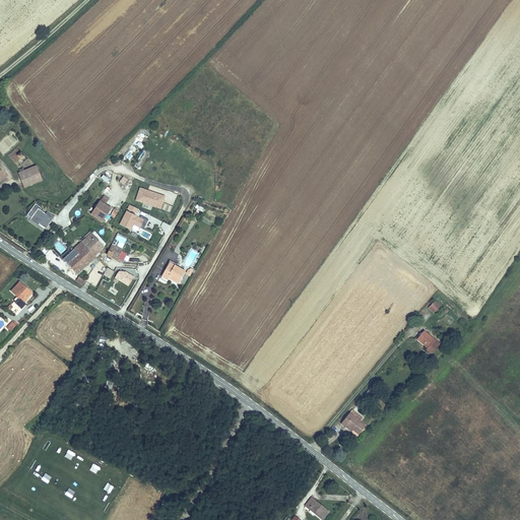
[(7,137),(13,144),(18,140),(12,133),(7,137)]
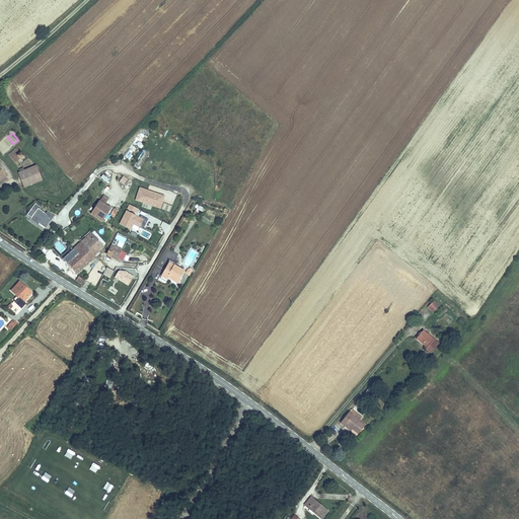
[(127,146),(121,154),(128,158),(136,146),(132,144),(130,147),(127,146)]
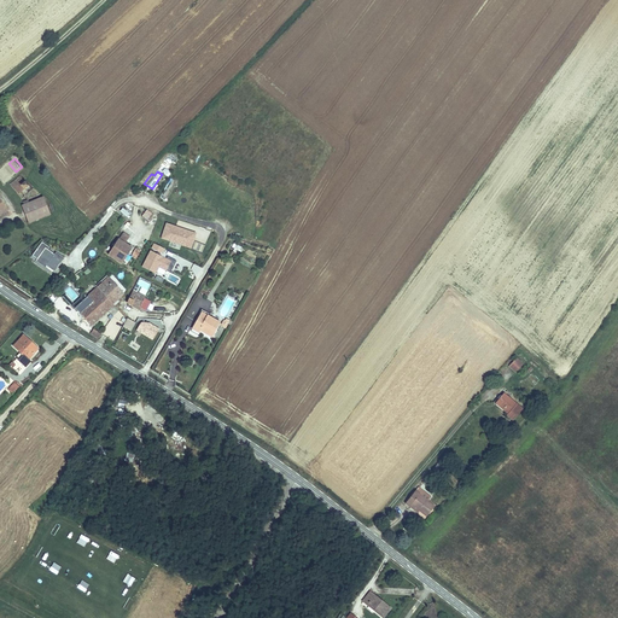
[(10,185),(15,190),(24,182),(21,178),(10,185)]
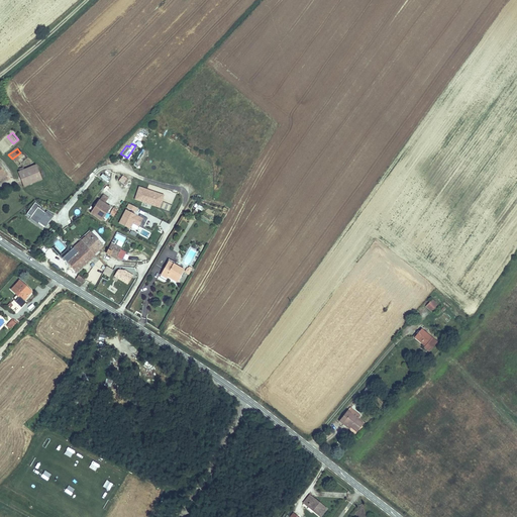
[(139,165),(146,151),(143,149),(135,163),(139,165)]
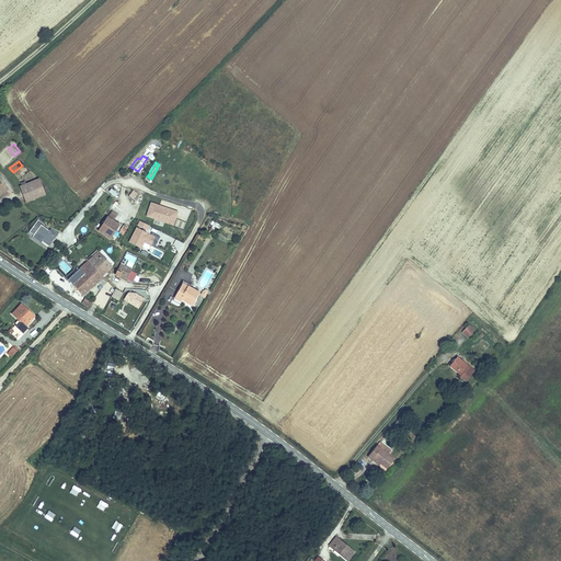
[(22,165),(13,172),(16,178),(26,170),(22,165)]
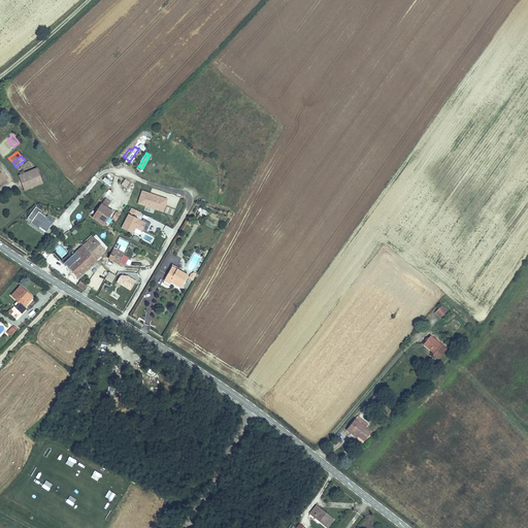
[(37,169),(19,176),(24,191),(43,184),(37,169)]
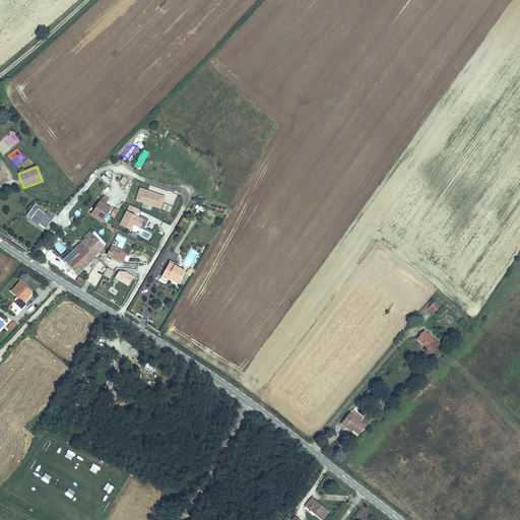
[(122,176),(119,183),(127,186),(130,179),(122,176)]
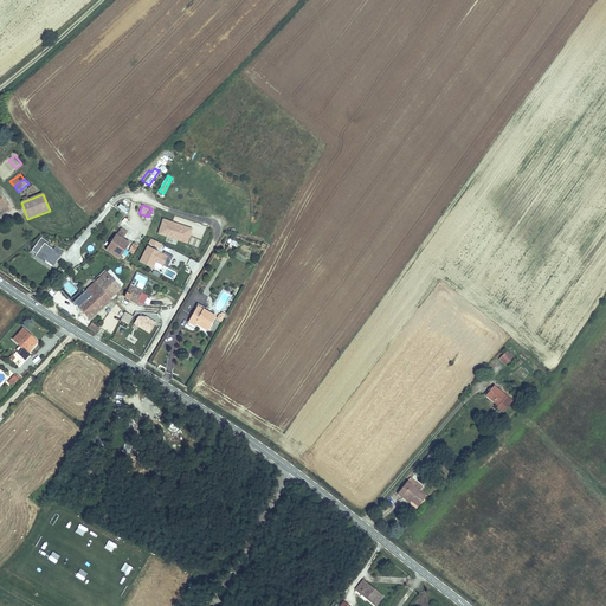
[(192,230),(162,219),(158,234),(187,244),(192,230)]
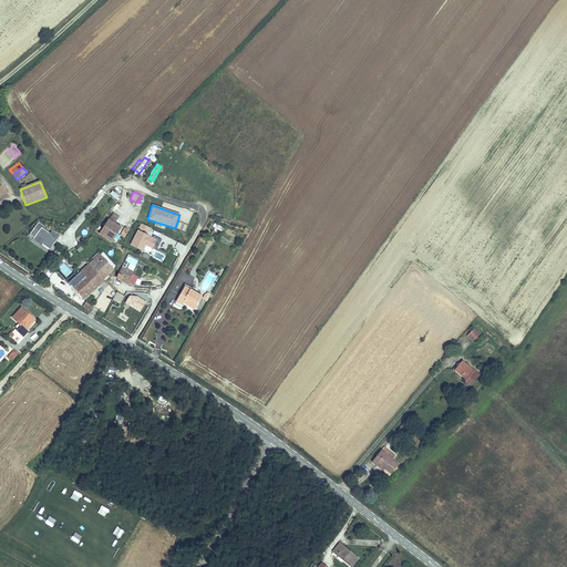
[(109,219),(99,235),(112,243),(121,228),(115,224),(110,220),(109,219)]
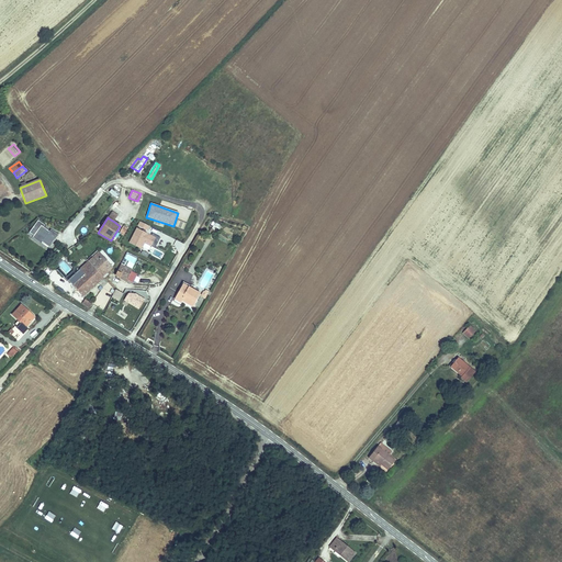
[(51,248),(59,235),(51,229),(49,232),(44,227),(45,225),(38,221),(29,233),(34,237),(33,238),(42,245),(43,243),(51,248)]
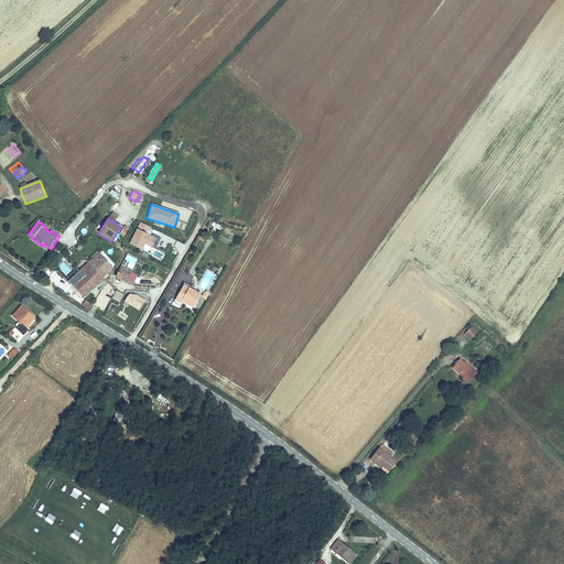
[(150,227),(140,223),(138,227),(148,232),(150,227)]
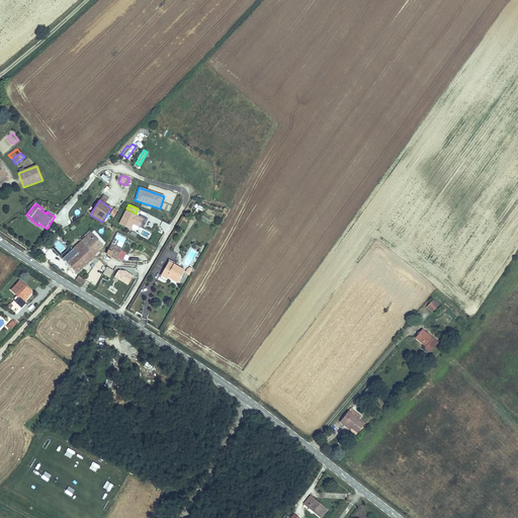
[(139,228),(140,227),(143,229),(148,219),(141,216),(140,218),(125,210),(118,225),(131,230),(133,225),(139,228)]
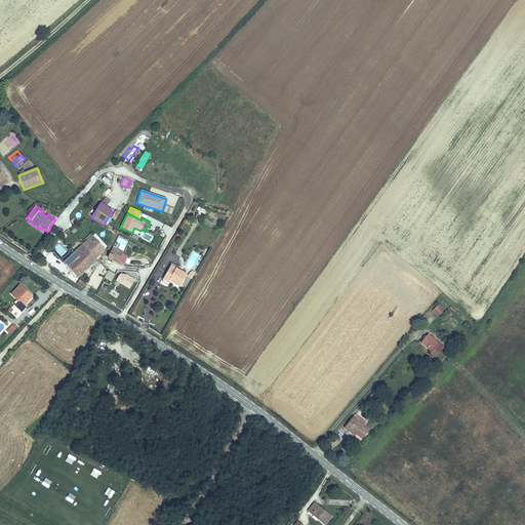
[(163,229),(164,223),(155,220),(153,231),(155,231),(156,227),(163,229)]
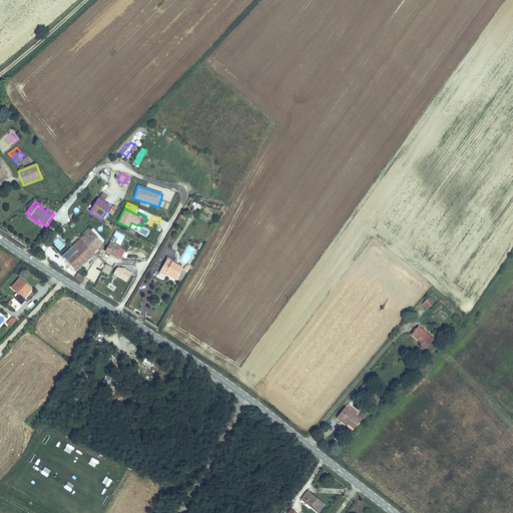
[(89,230),(61,254),(75,272),(94,254),(93,252),(88,247),(92,244),(96,249),(102,244),(89,230)]
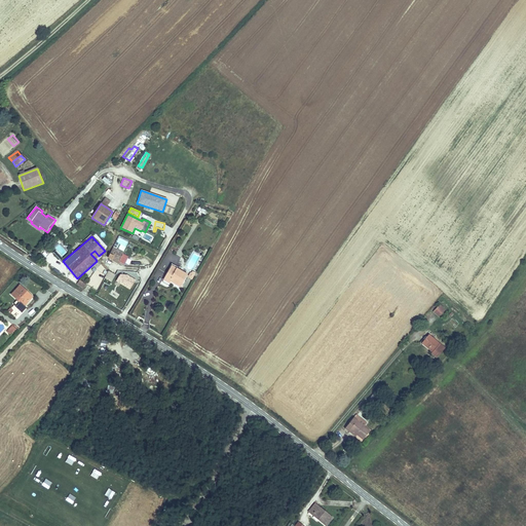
[(123,253),(113,248),(108,259),(118,264),(119,263),(124,265),(128,257),(122,255),(123,253)]
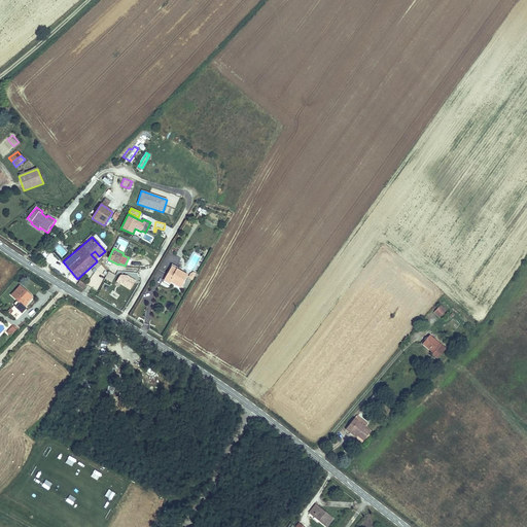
[(95,251),(91,254),(96,259),(99,256),(95,251)]
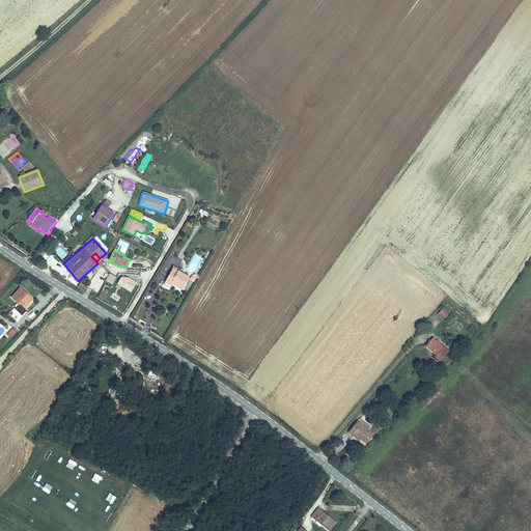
[(173,269),(165,282),(170,285),(171,284),(172,282),(183,287),(189,278),(173,269)]
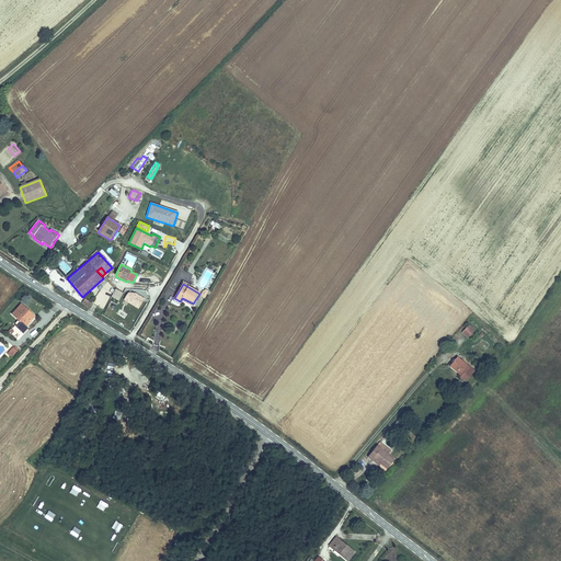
[(115,289),(111,297),(118,301),(123,294),(115,289)]
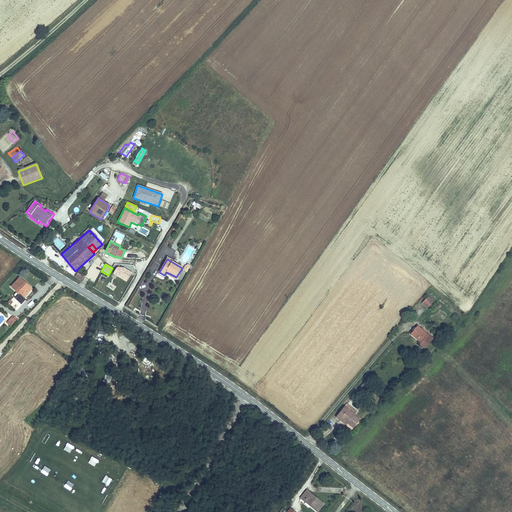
[(127,282),(132,272),(117,265),(113,275),(127,282)]
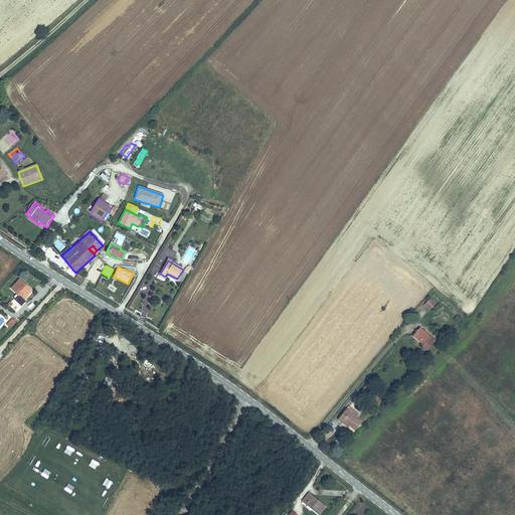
[(83,279),(77,275),(74,279),(81,283),(83,279)]
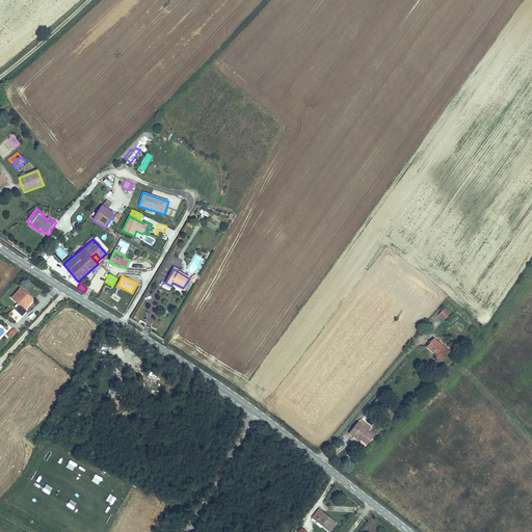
[(15,311),(22,318),(26,314),(23,311),(31,301),(18,290),(9,299),(18,307),(15,311)]
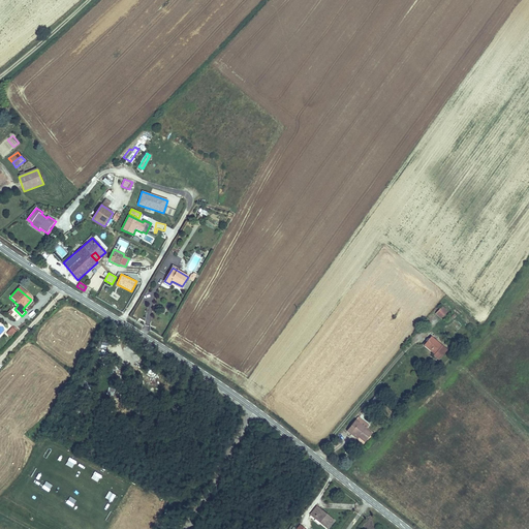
[(441,307),(435,313),(442,319),(447,312),(441,307)]
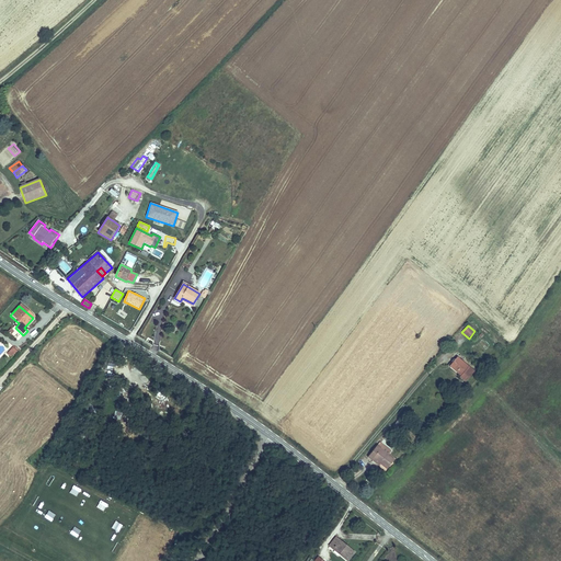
[(16,352),(13,350),(8,356),(11,358),(16,352)]
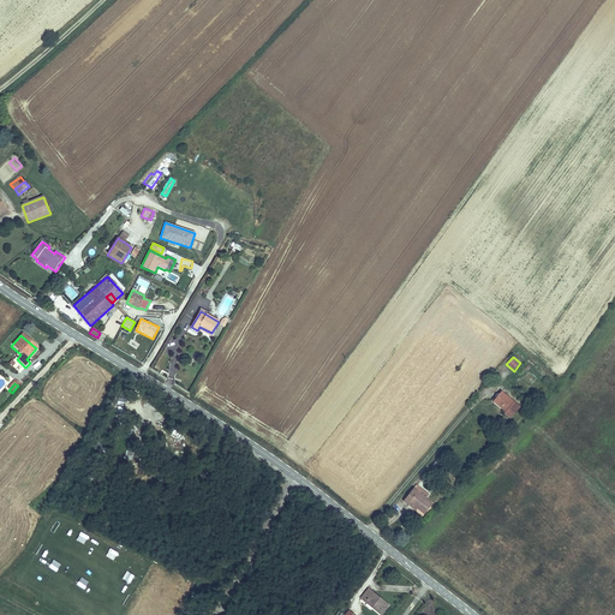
[(502,392),(494,401),(506,412),(505,413),(511,419),(520,408),(502,392)]
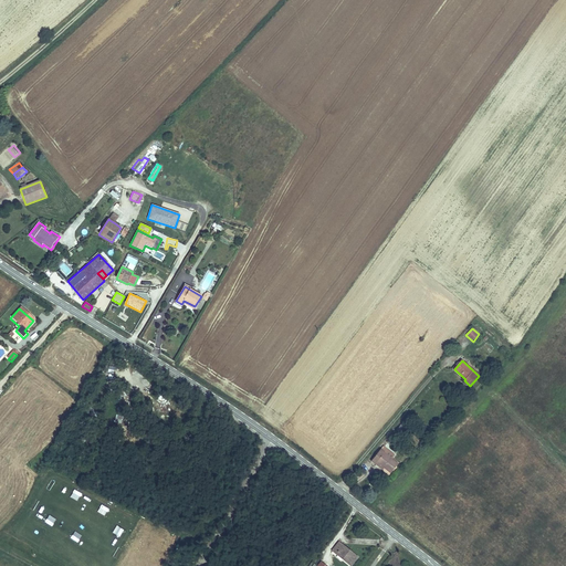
[(407,419),(398,430),(404,435),(412,423),(407,419)]
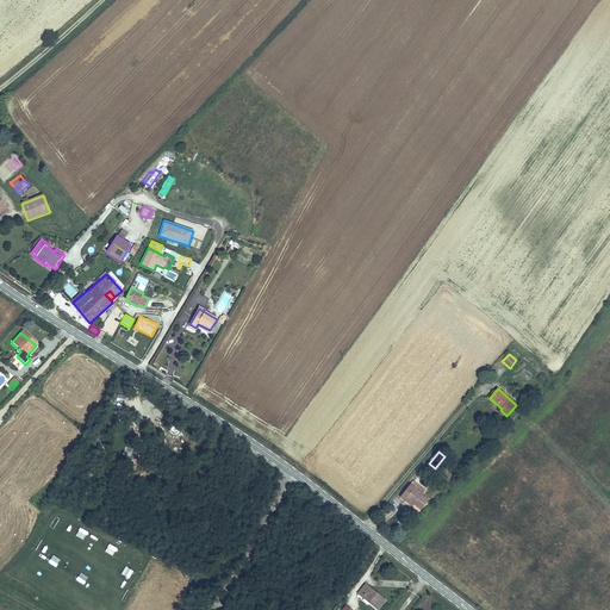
[(414,481),(411,485),(422,495),(424,491),(414,481)]
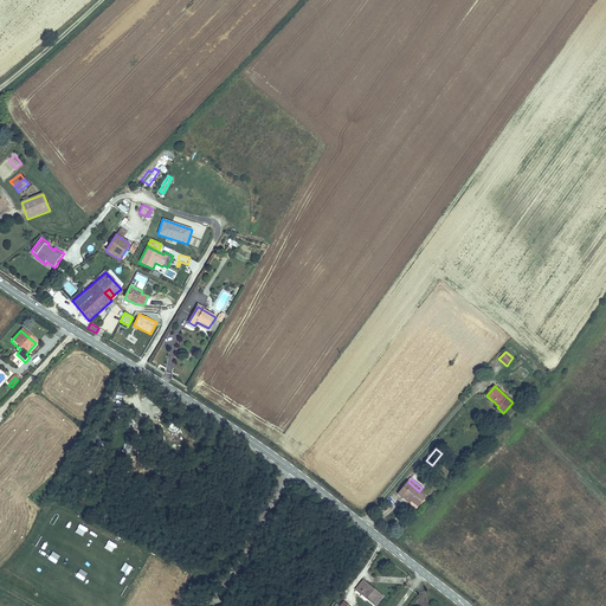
[(408,482),(398,494),(401,498),(401,497),(404,495),(411,501),(418,508),(426,497),(419,491),(408,482)]
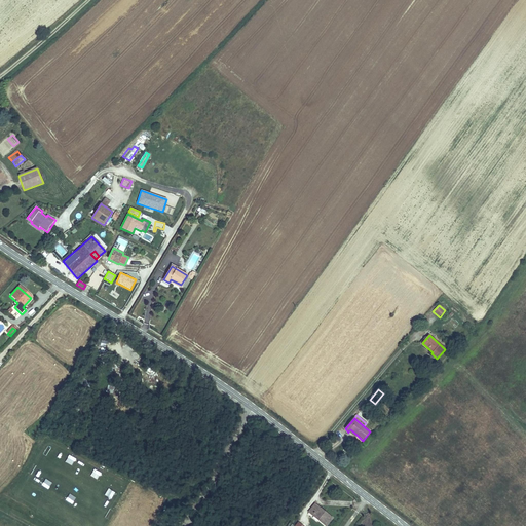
[(357,435),(350,429),(348,431),(354,438),(357,435)]
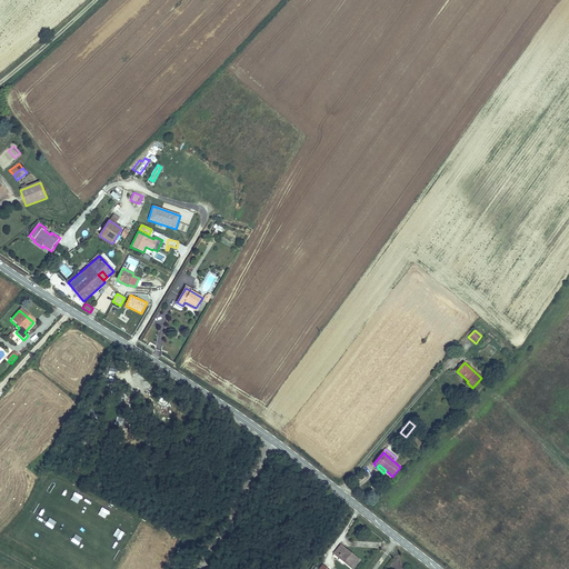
[(341,545),(333,555),(350,568),(353,568),(360,560),(341,545)]
